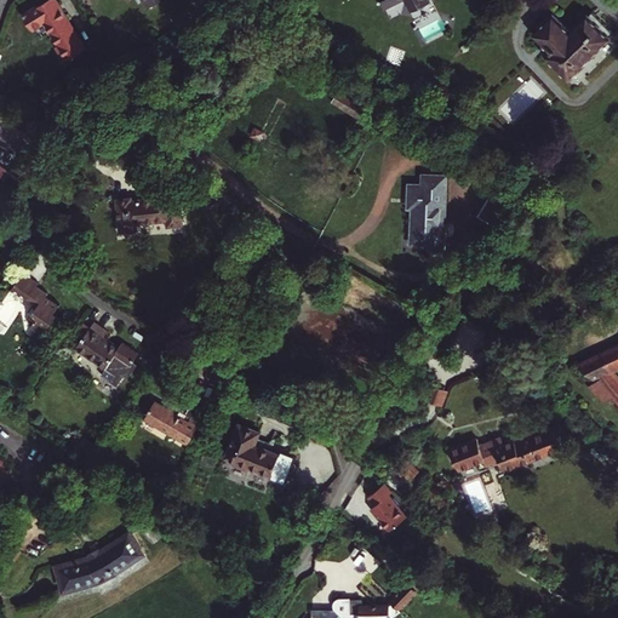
[(85,49),(55,0),(45,0),(22,15),(33,32),(44,24),(57,46),(53,49),(63,62),(85,49)]
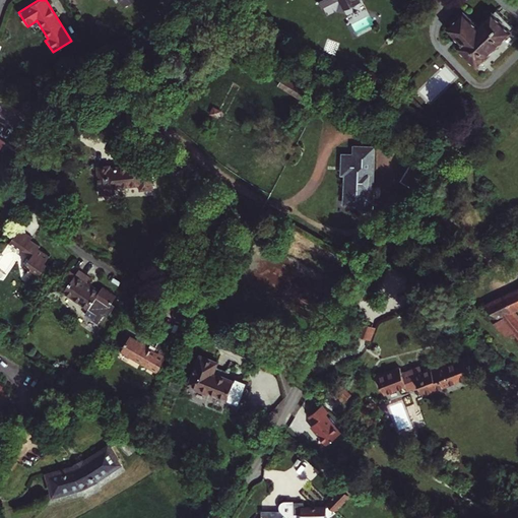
[(312,0),(317,9),(333,0),(334,0),(340,10),(355,1),(353,0),(312,0)]
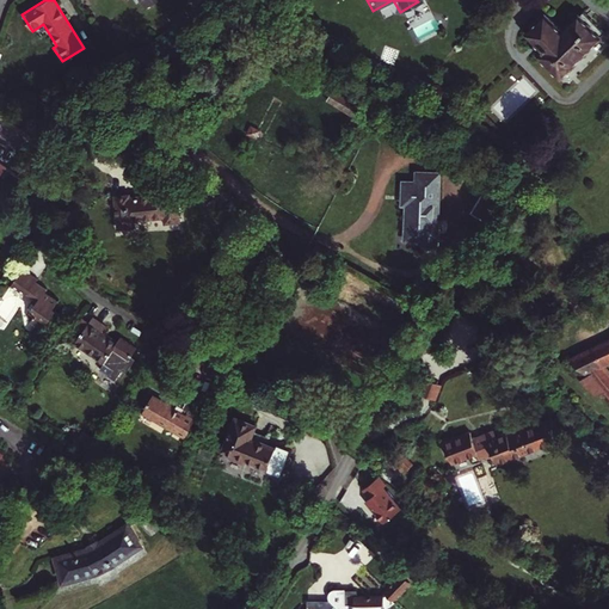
[(545,17),(526,36),(542,54),(539,57),(560,80),(573,68),(572,67),(603,36),(583,13),(561,35),(545,17)]
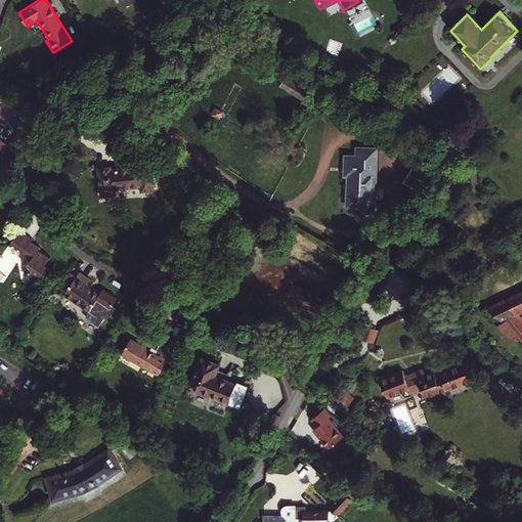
[(280,88),(302,101),(308,92),(287,79),(280,88)]
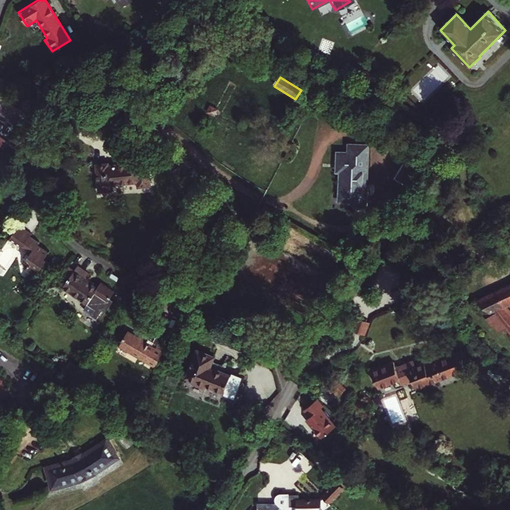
[(366,209),(368,147),(348,146),(347,155),(337,154),(336,174),(340,174),(338,203),(353,204),(353,208),(366,209)]
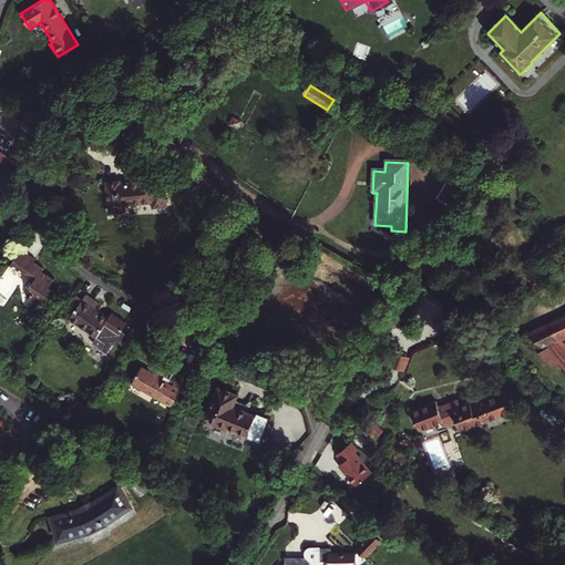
[(435,199),(452,209),(468,184),(450,174),(435,199)]
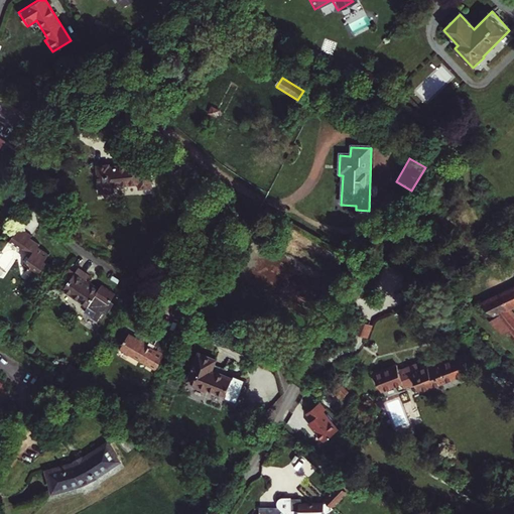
[(111,194),(111,188),(138,185),(138,190),(151,188),(148,162),(136,163),(136,165),(108,168),(108,166),(96,168),(99,195),(111,194)]
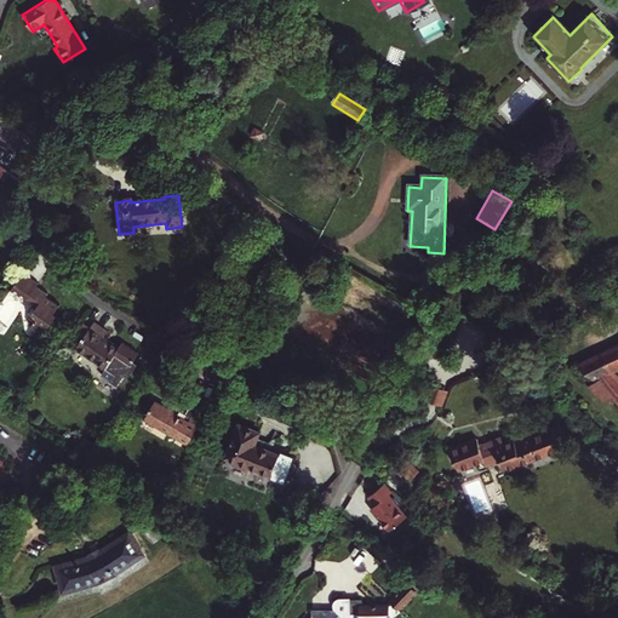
[(24,276),(12,292),(28,303),(29,301),(39,308),(35,313),(32,310),(28,316),(29,322),(34,326),(32,330),(44,338),(49,331),(53,335),(61,324),(53,319),(59,309),(46,299),(47,297),(36,290),(39,286),(24,276)]
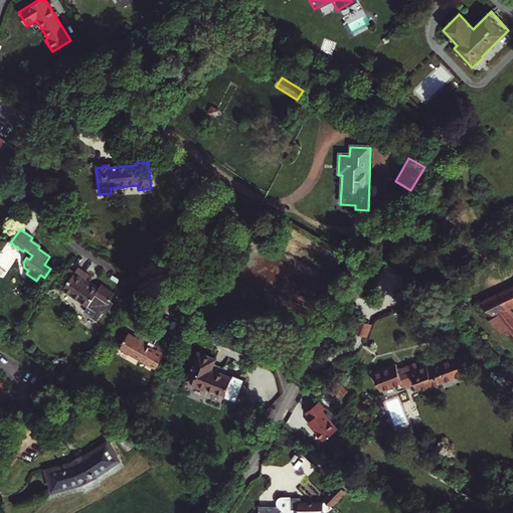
[(77,270),(62,290),(87,307),(82,313),(96,322),(102,313),(105,315),(111,307),(108,305),(115,296),(101,287),(98,291),(86,282),(89,277),(77,270)]
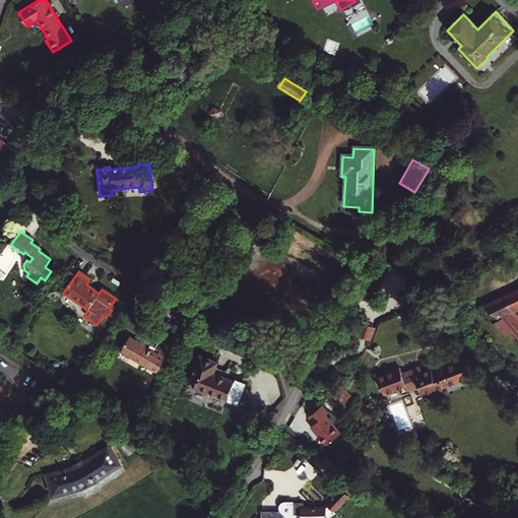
[(517,290),(486,308),(498,320),(502,318),(503,319),(494,326),(507,339),(513,337),(517,342),(517,321),(511,314),(517,310),(517,290)]
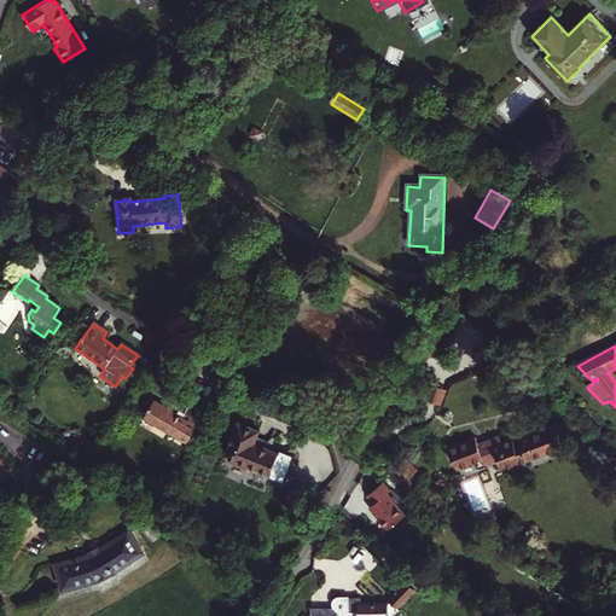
[(446,393),(431,387),(425,402),(440,408),(446,393)]
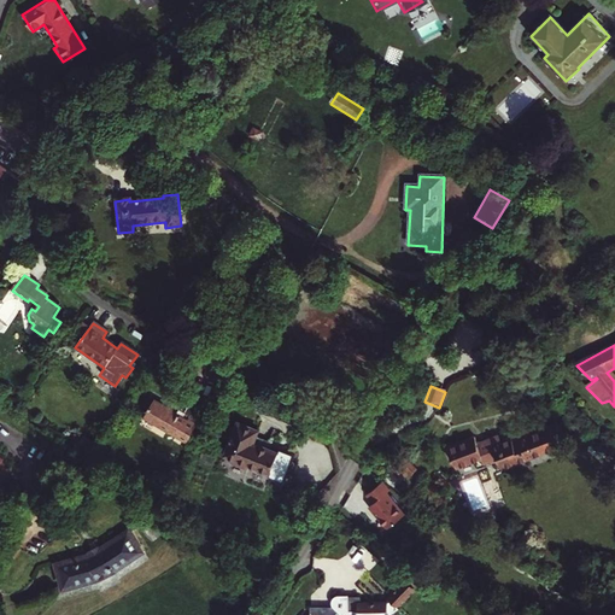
[(195,396),(183,415),(199,423),(210,405),(195,396)]
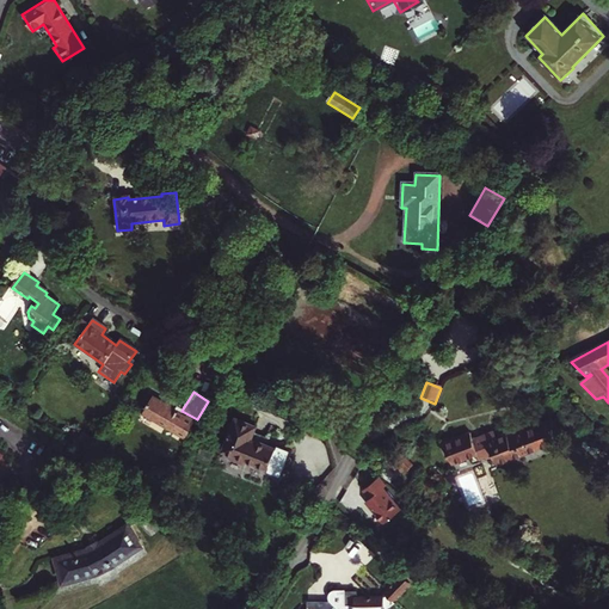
[(142,414),(185,441),(195,424),(179,414),(152,398),(142,414)]
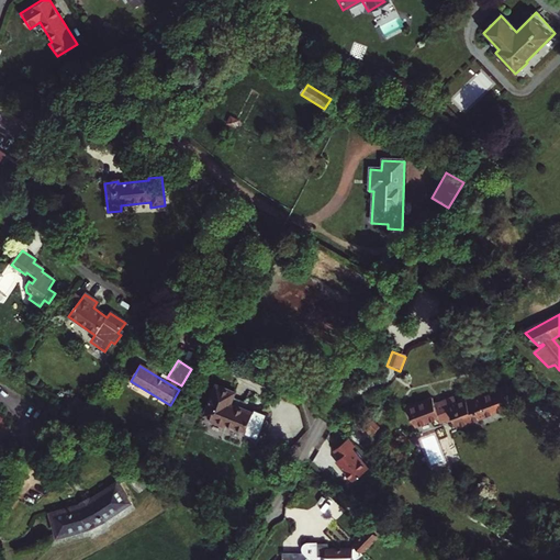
[(181,385),(167,378),(165,381),(179,390),(181,385)]
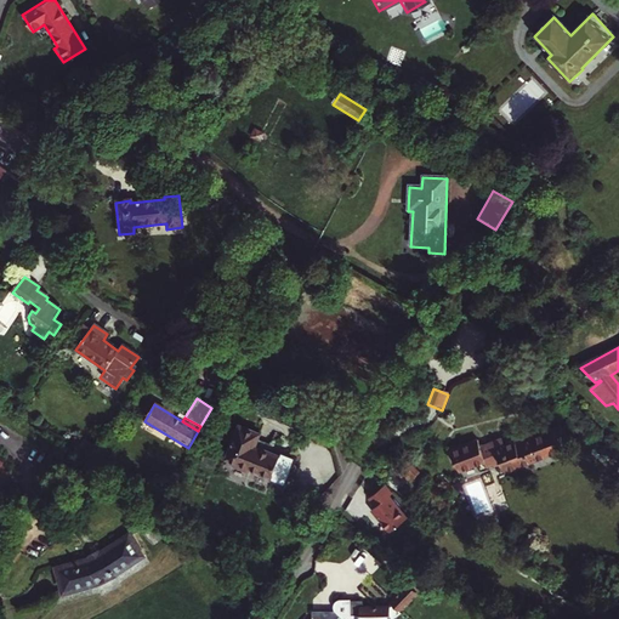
[(246,473),(249,470),(272,478),(280,459),(254,448),(259,436),(239,429),(227,461),(236,464),(234,469),(246,473)]
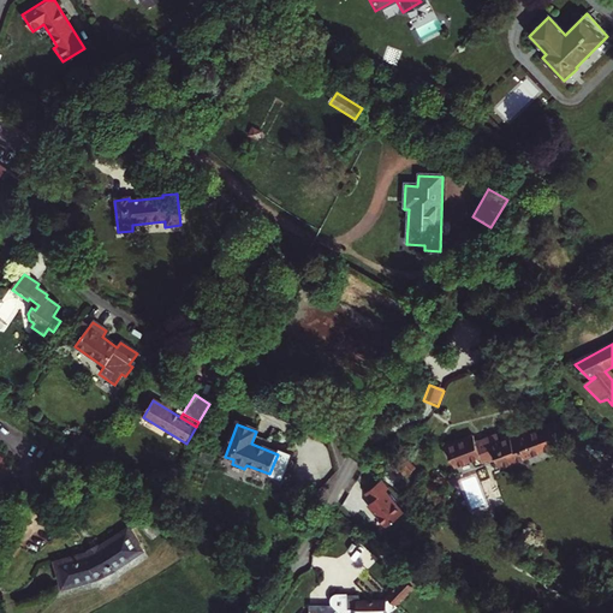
[(495,460),(498,469),(559,446),(552,426),(534,432),(524,435),(523,430),(509,436),(509,438),(489,446),(484,434),(445,450),(452,469),(478,459),(482,466),(495,460)]
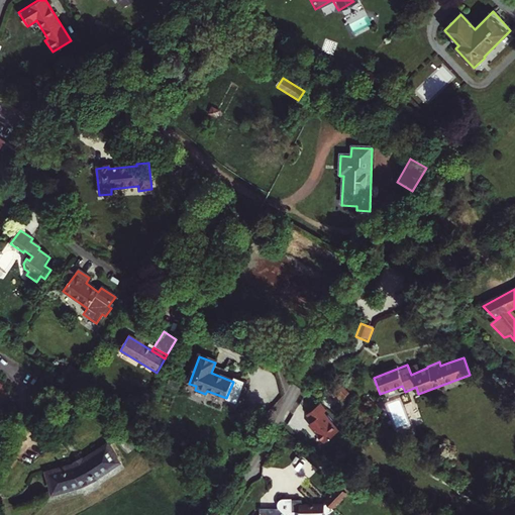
[(351,391),(341,382),(336,388),(346,396),(351,391)]
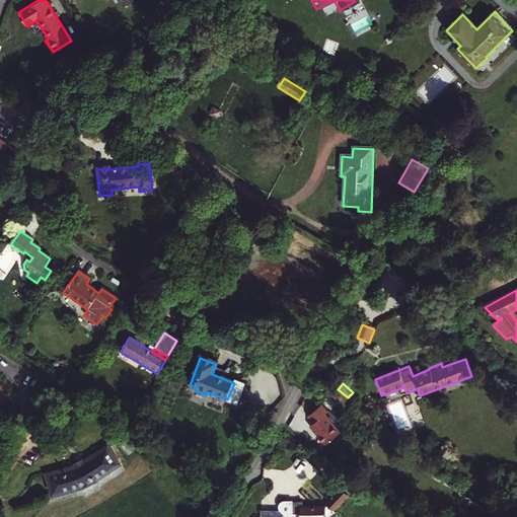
[(309,425),(324,445),(338,436),(323,417),(326,415),(320,407),(306,417),(311,424),(309,425)]
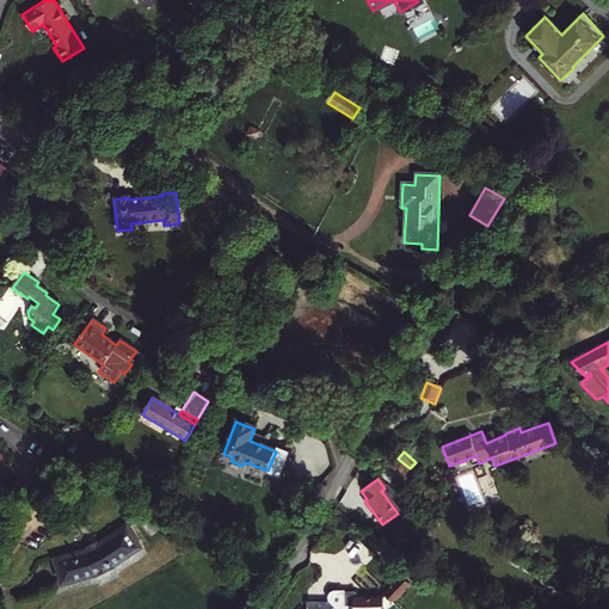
[(141,549),(128,528),(99,545),(98,542),(86,548),(88,551),(55,559),(62,585),(93,576),(94,578),(114,568),(114,567),(141,549)]
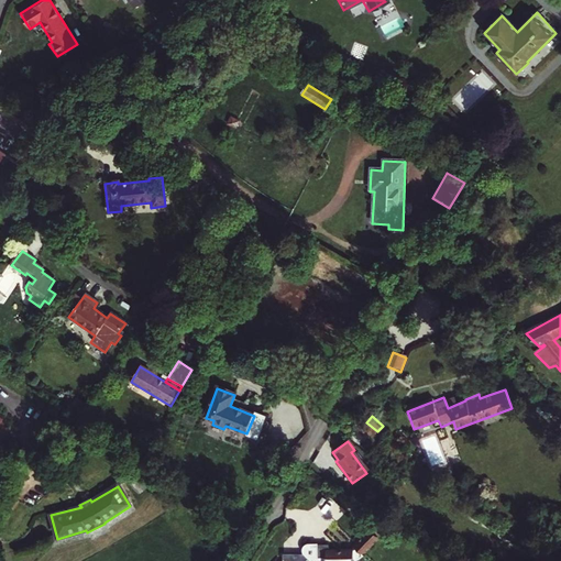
[(352,547),(325,547),(325,554),(317,554),(316,541),(308,541),(305,542),(303,543),(301,545),(301,548),(303,551),(309,554),(284,554),(277,560),(352,560),(353,558),(362,552),(361,551),(375,535),(365,527),(351,542),(353,545),(352,547)]
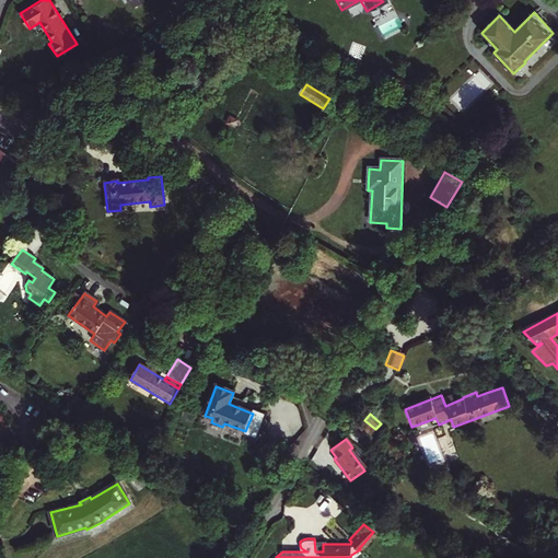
[(323,538),(314,538),(315,551),(323,551),(323,544),(323,538)]
